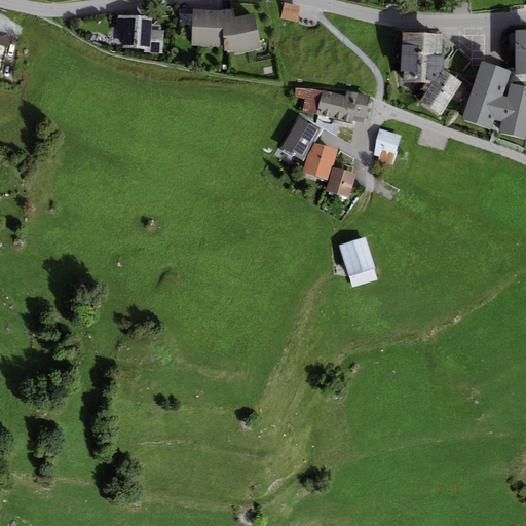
[(297,23),(301,6),(284,3),(280,19),(297,23)]
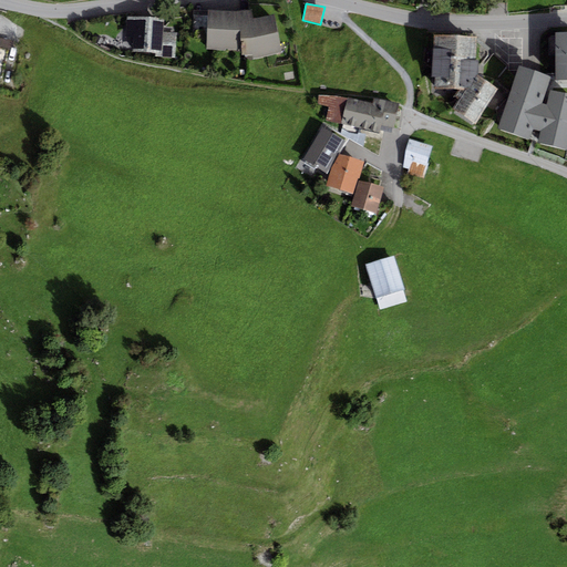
[(236,12),(208,10),(206,49),(241,52),(241,55),(253,55),(254,59),(281,52),(274,14),(253,19),(251,10),(236,12)]
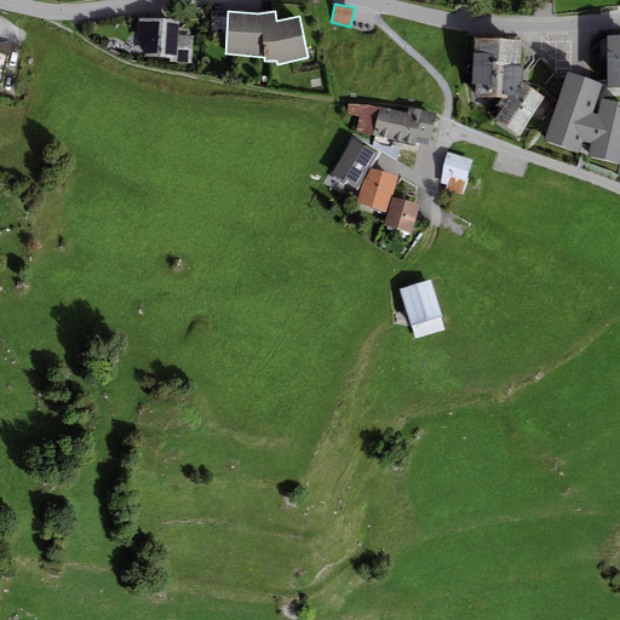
[(194,36),(178,35),(179,21),(141,18),(138,46),(145,46),(145,57),(170,58),(170,63),(193,64),(194,36)]
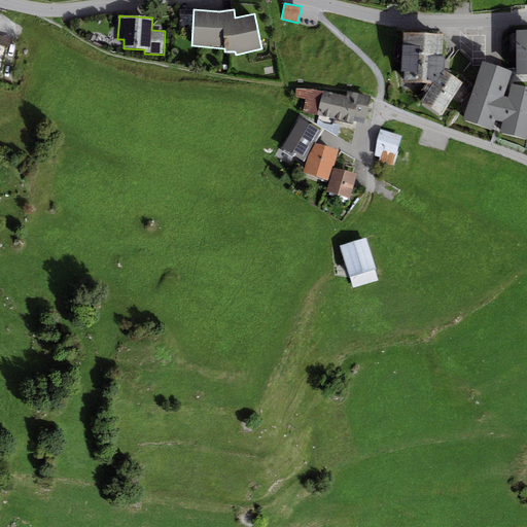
[(526,30),(516,30),(516,75),(526,74),(526,30)]
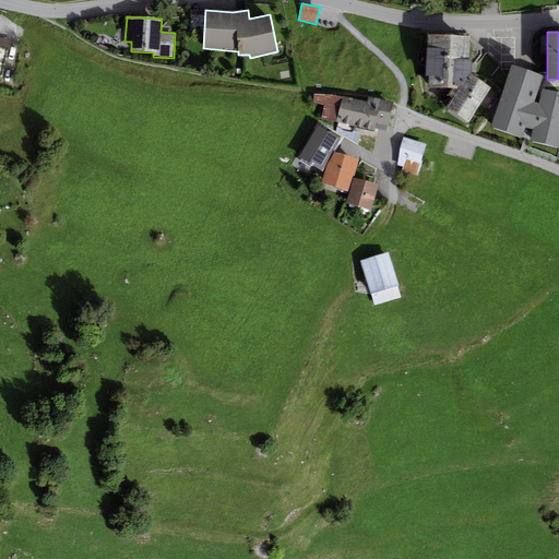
[(467,61),(470,36),(428,34),(426,75),(429,76),(429,88),(461,90),(472,74),(472,61),(467,61)]
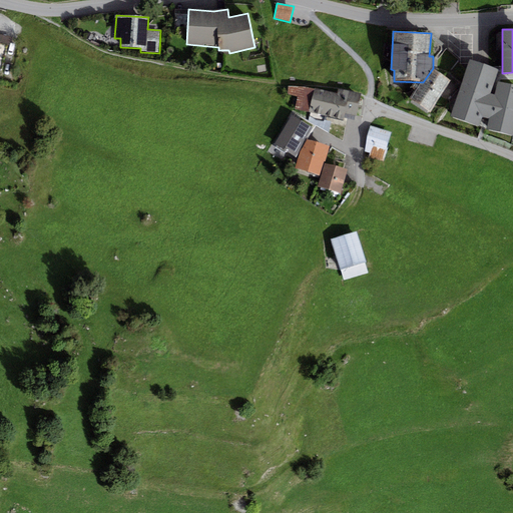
[(512,84),(498,81),(494,95),(490,93),(498,69),(470,59),(450,117),(479,126),(482,116),(490,119),(487,129),(512,136),(512,134),(512,84)]
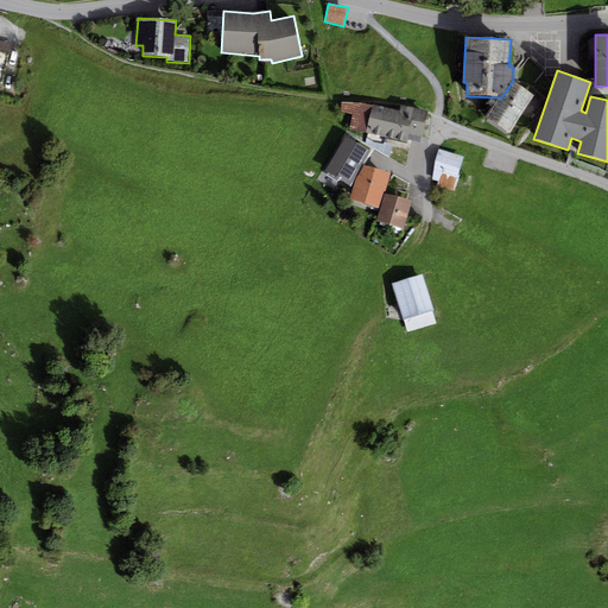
[(533,95),(513,81),(501,97),(486,119),(508,134),(533,95)]
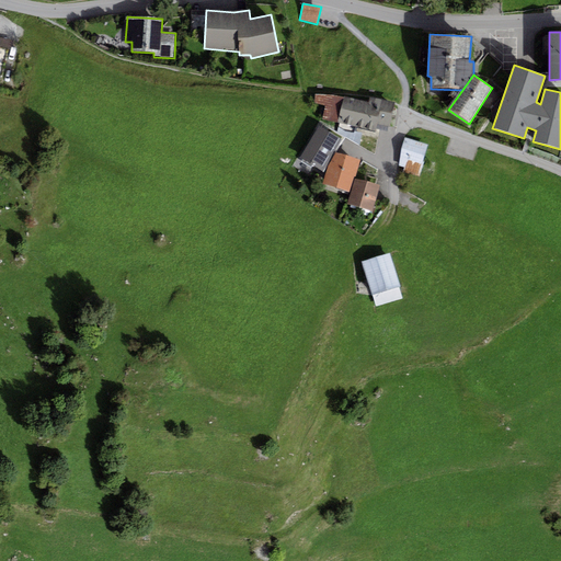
[(338,123),(344,98),(332,95),(316,94),(315,103),(325,106),(322,119),(338,123)]
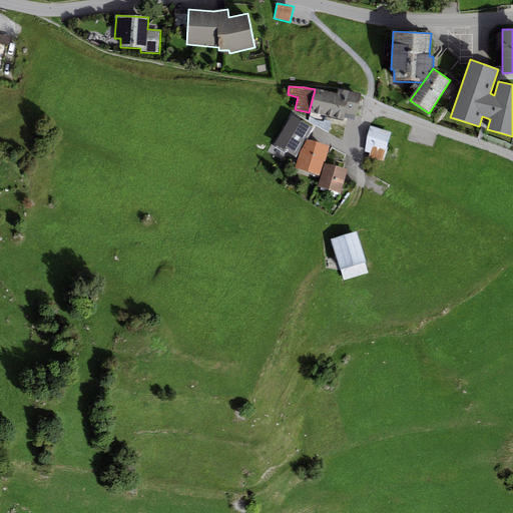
[(344,121),(345,114),(356,116),(361,94),(338,89),(337,93),(315,89),(309,112),(344,121)]
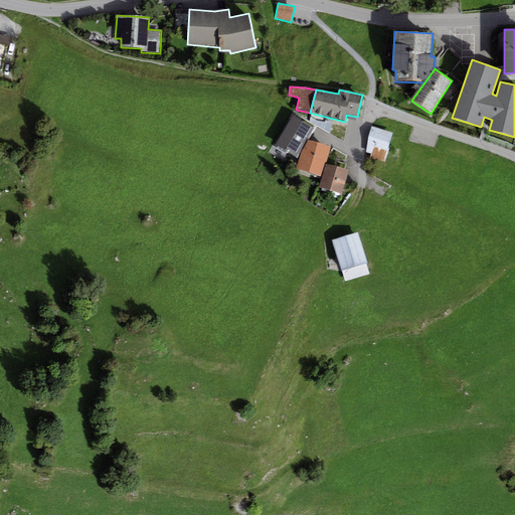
[(297,158),(314,129),(292,116),(275,146),(297,158)]
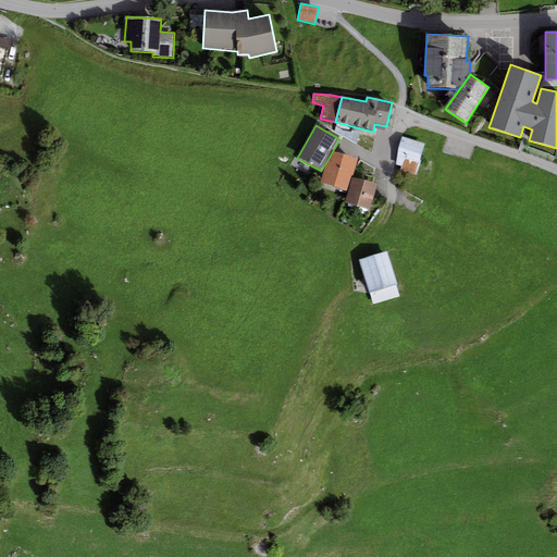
[(424,144),(401,137),(396,164),(401,166),(399,171),(417,176),(421,161),(419,161),(424,144)]
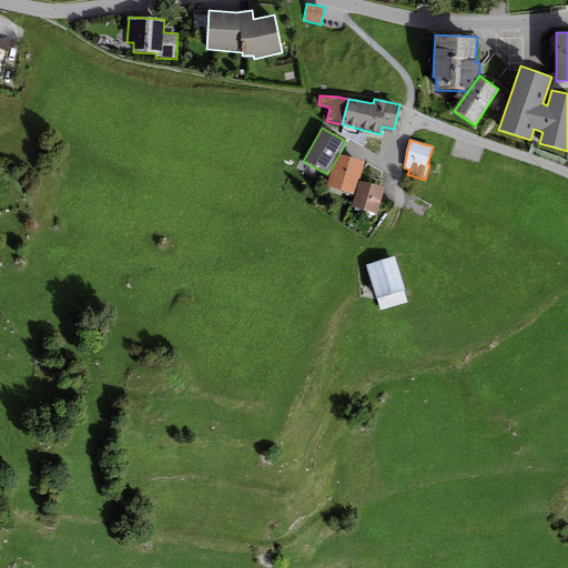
[(359,181),(365,162),(341,155),(333,169),(327,186),(356,195),(359,181)]
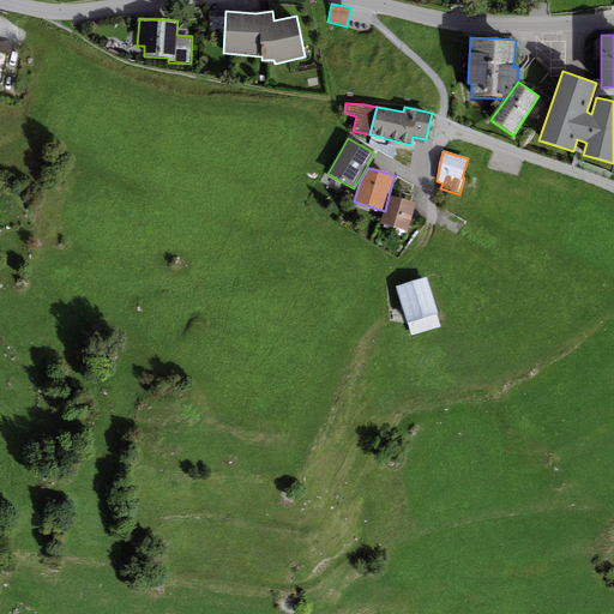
[(408,232),(415,203),(389,196),(385,211),(381,224),(408,232)]
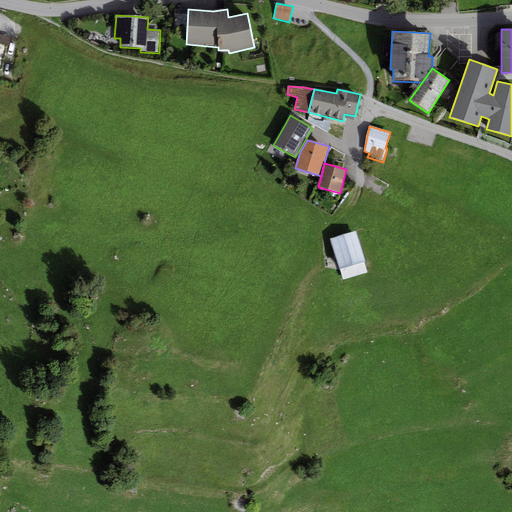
[(365,262),(356,231),(330,239),(339,270),(365,262)]
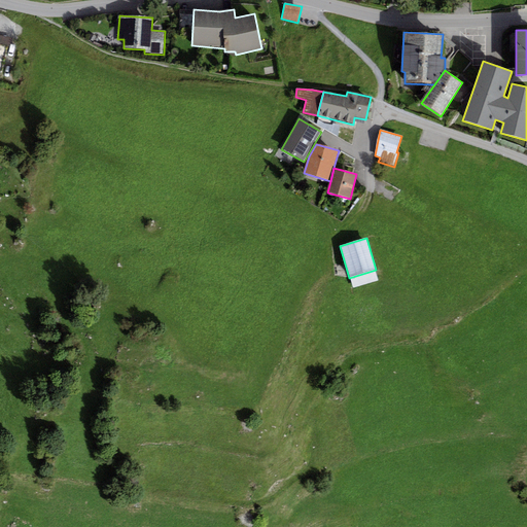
All buildings are outlined.
